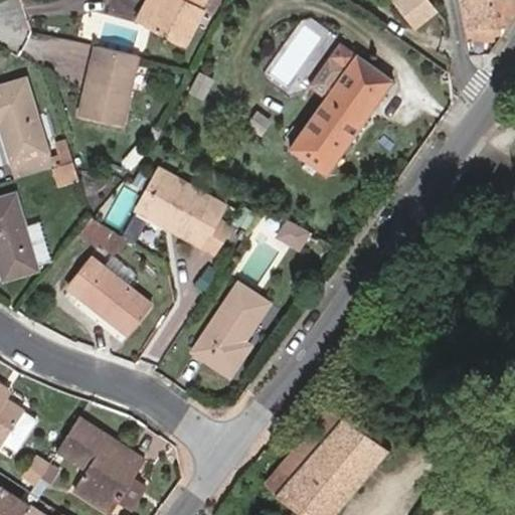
[(149,0),(141,16),(156,24),(167,0),(149,0)]
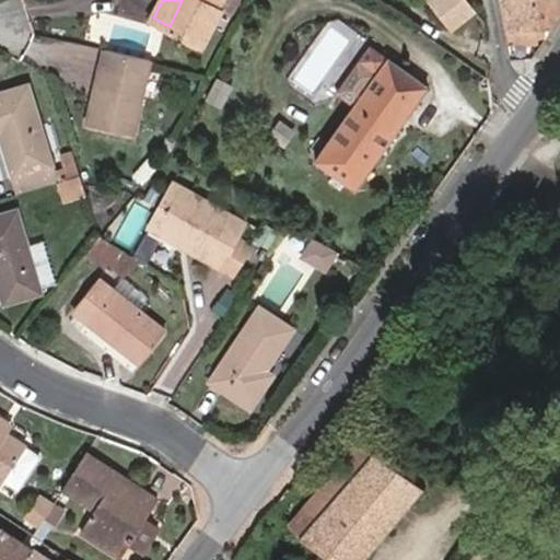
[(182,0),(170,26),(208,47),(230,8),(224,4),(226,0),(182,0)]
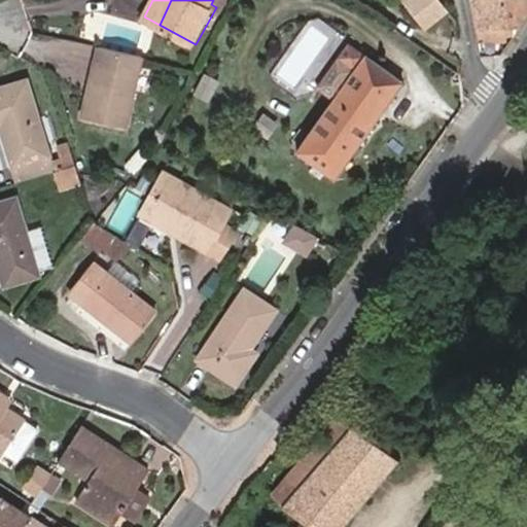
[(442,0),(409,0),(429,26),(449,9),(442,0)]
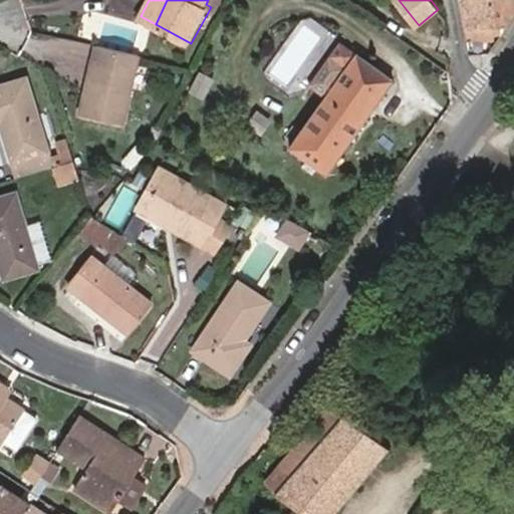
[(513,0),(466,0),(469,30),(510,27),(513,20),(513,0)]
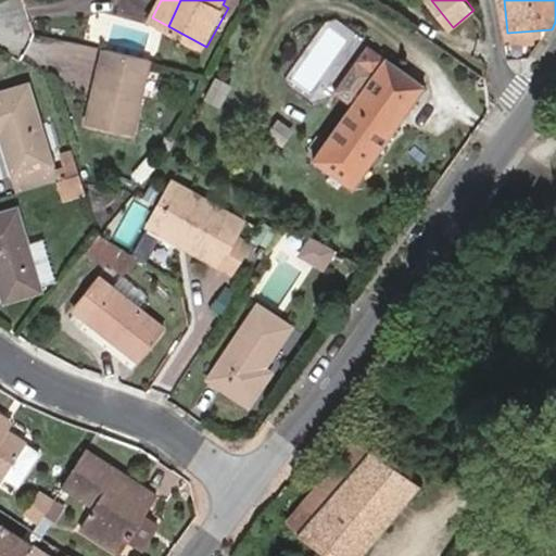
[(127,126),(141,54),(97,46),(81,117),(127,126)]
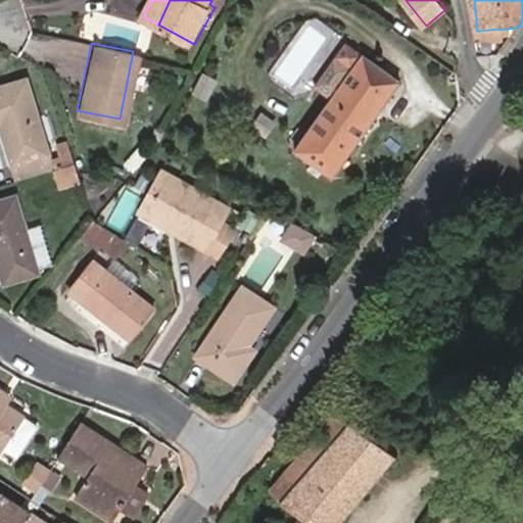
[(298,150),(334,176),(402,80),(367,54),(298,150)]
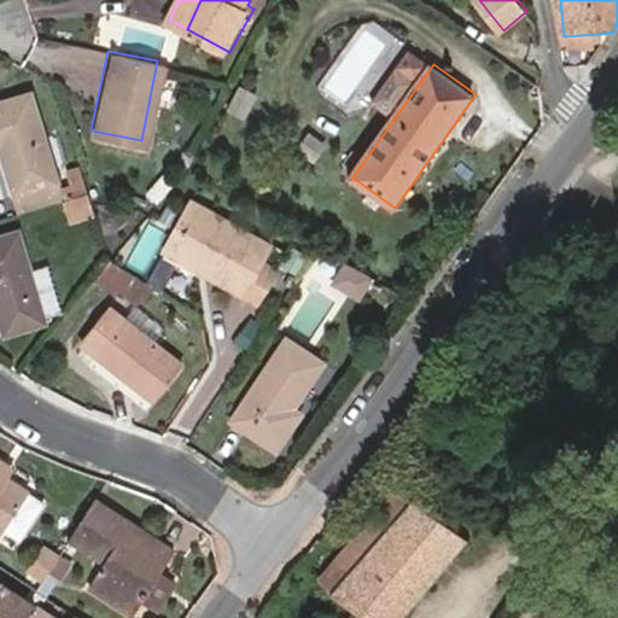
[(235,87),(228,111),(245,117),(254,93),(235,87)]
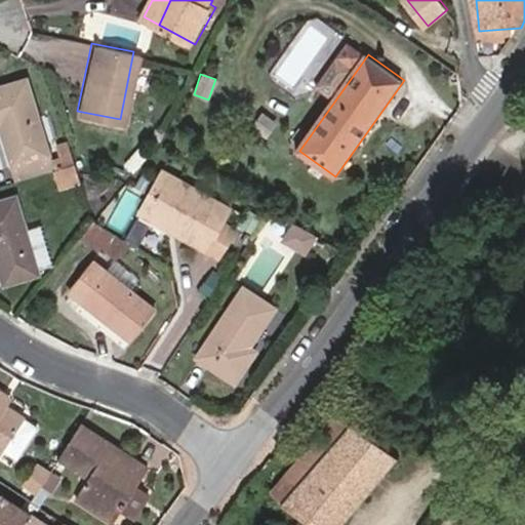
[(19,177),(51,166),(21,76),(0,82),(0,132),(9,162),(13,161),(19,177)]
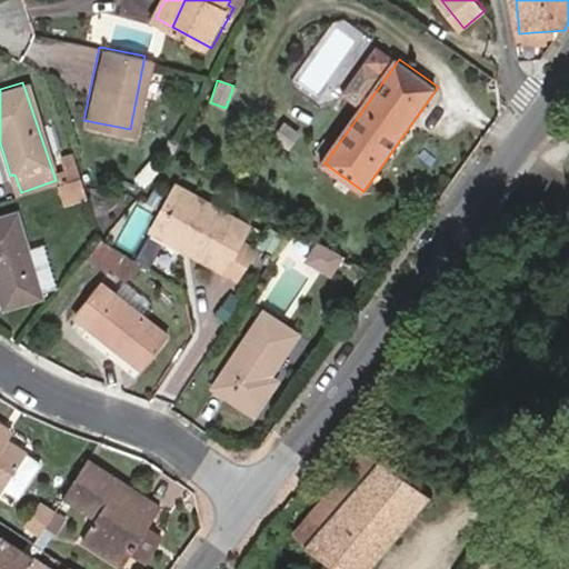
[(86,191),(80,172),(56,180),(62,199),(86,191)]
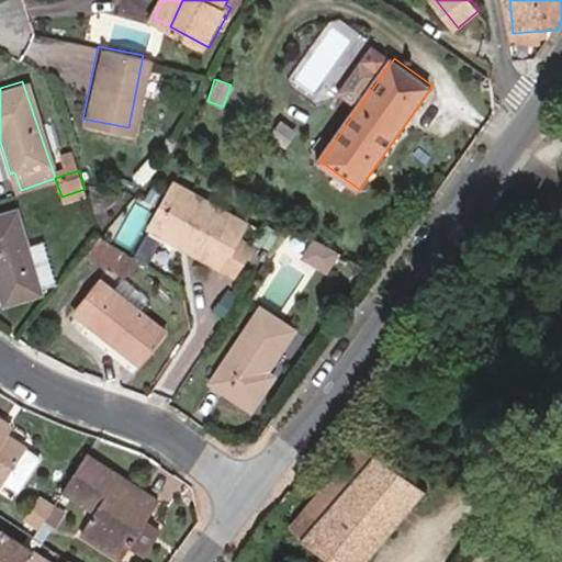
[(221,262),(245,220),(173,179),(148,223),(221,262)]
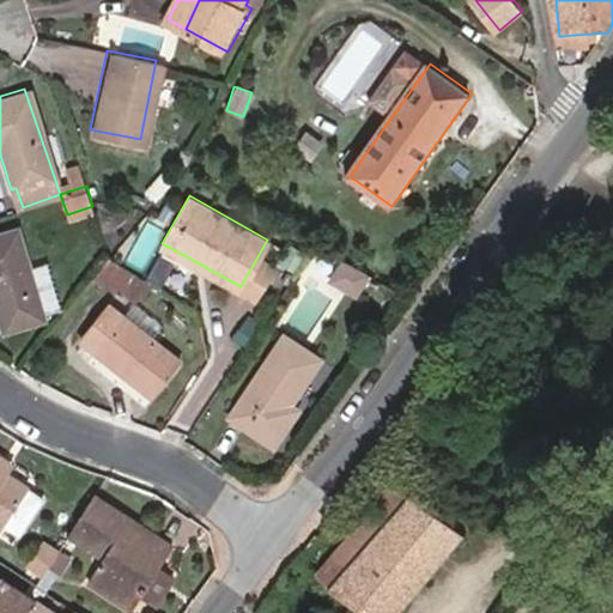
[(0,303),(7,327),(48,313),(34,266),(20,225),(0,231),(0,303)]
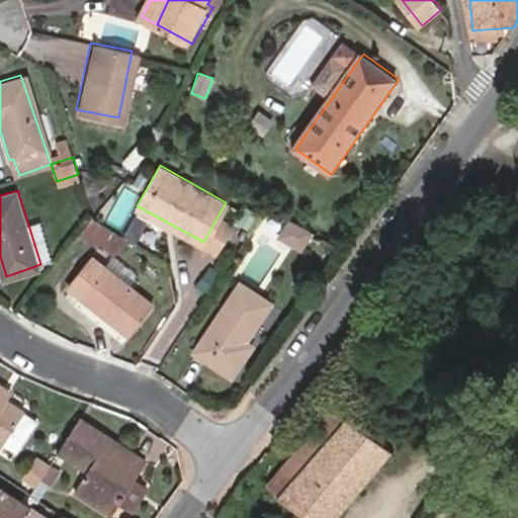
[(277,239),(300,255),(314,236),(289,220),(277,239)]
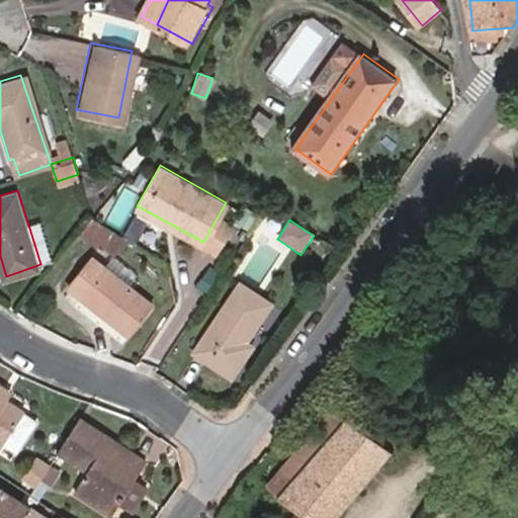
[(28,225),(40,264),(58,258),(45,221),(28,225)]
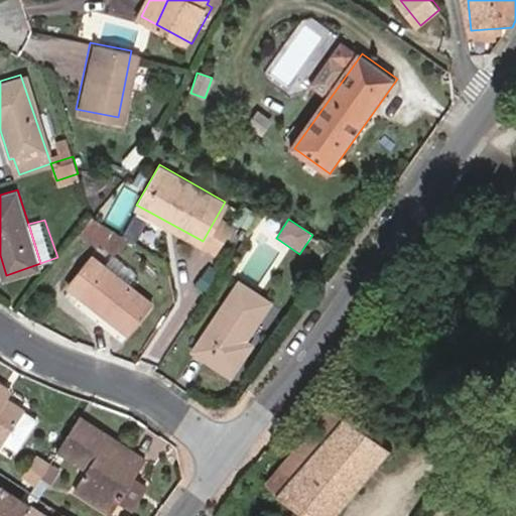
[(89,221),(81,241),(117,255),(125,235),(89,221)]
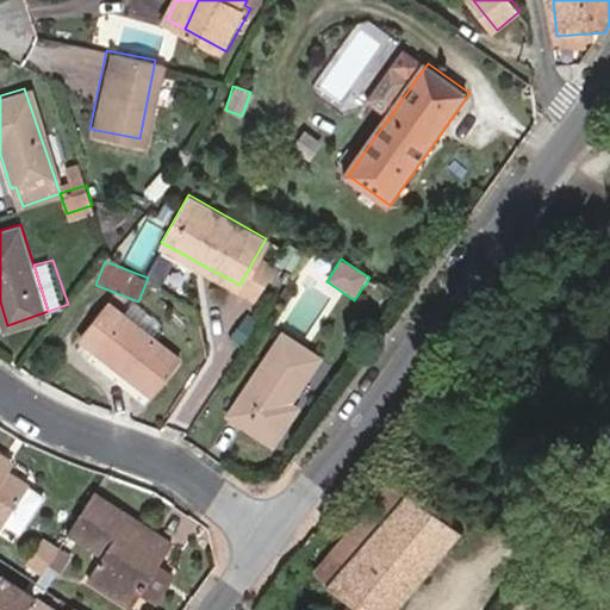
[(107,299),(81,335),(154,390),(179,353),(107,299)]
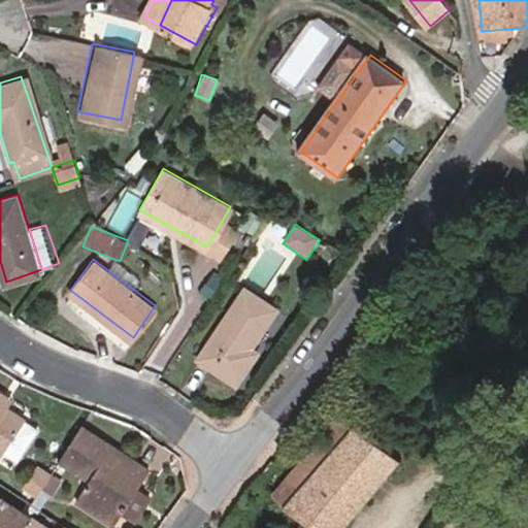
[(276,308),(243,286),(196,357),(237,385),(258,354),(250,348),(276,308)]
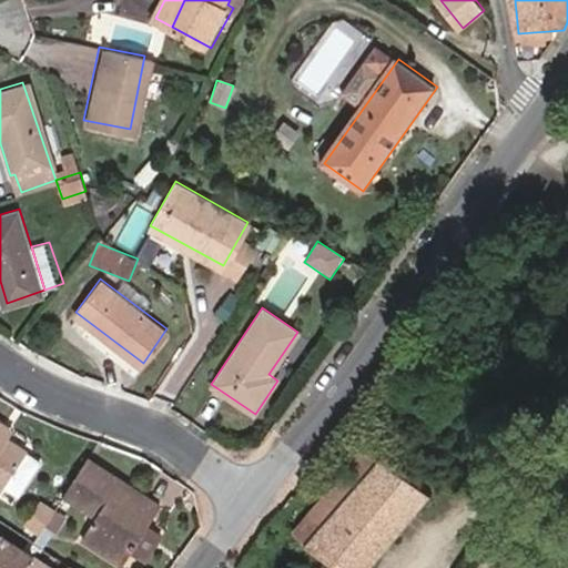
[(1,437),(6,428),(0,424),(0,493),(3,495),(8,490),(30,458),(12,445),(1,437)]
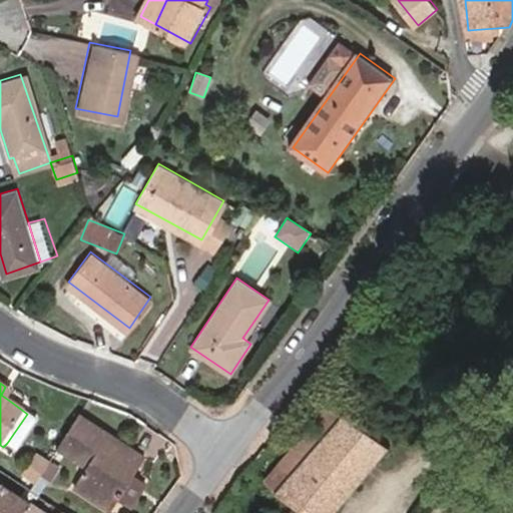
[(15,394),(5,387),(1,395),(11,402),(15,394)]
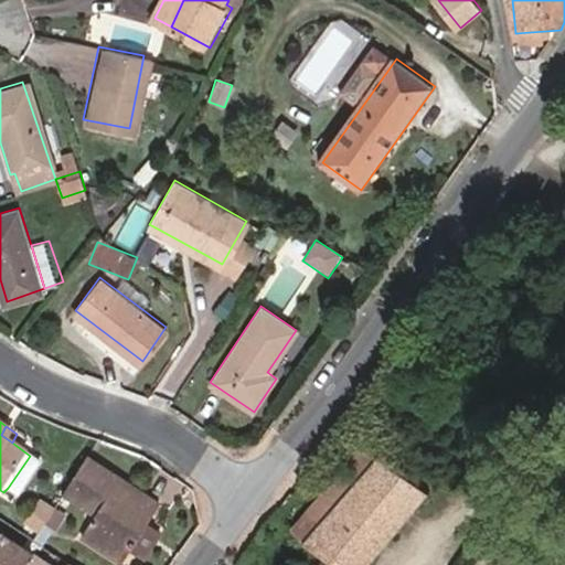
[(304,544),(376,459),(356,444),(286,531),(304,544)]
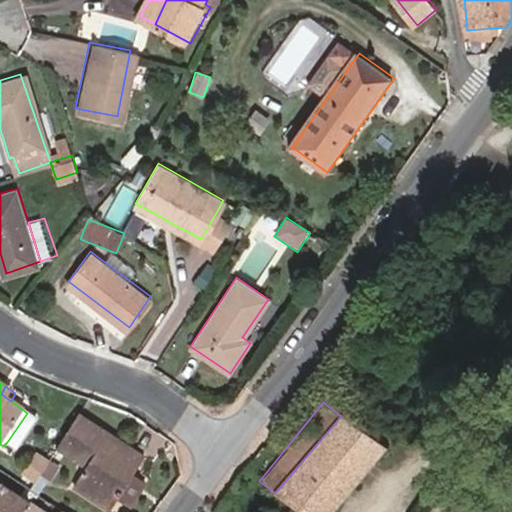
[(39,421),(27,413),(7,442),(19,451),(39,421)]
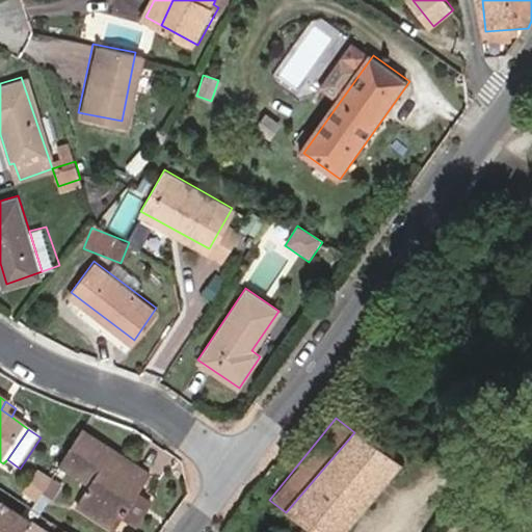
[(109,449),(82,431),(60,464),(89,484),(75,506),(109,529),(117,516),(123,521),(151,477),(134,466),(130,473),(105,455),(109,449)]
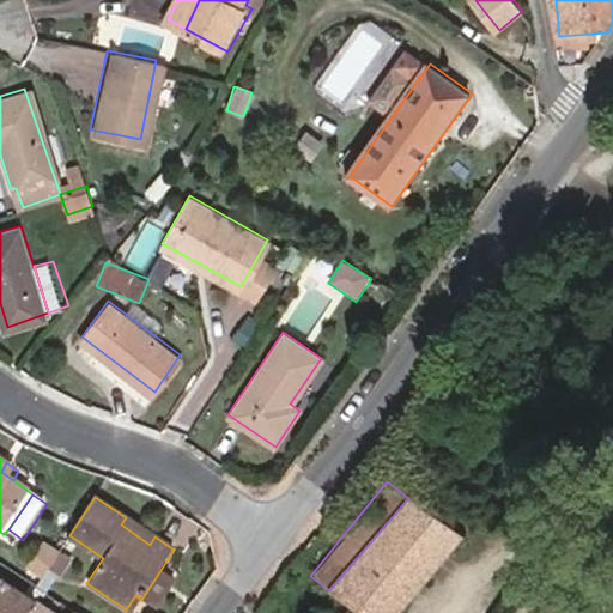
[(394,612),(459,536),(408,498),(329,590),(360,612),(394,612)]
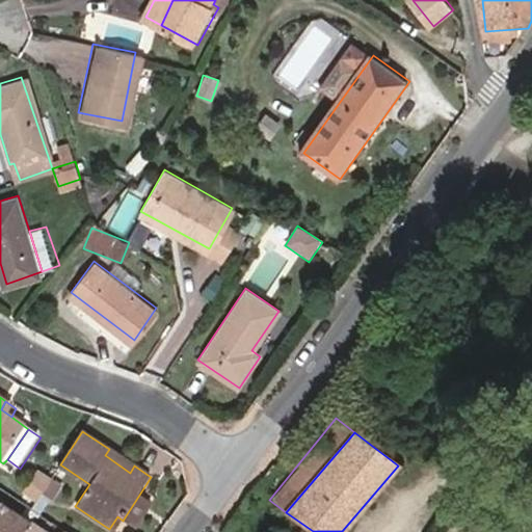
[(134,466),(109,449),(105,455),(130,473),(134,466)]
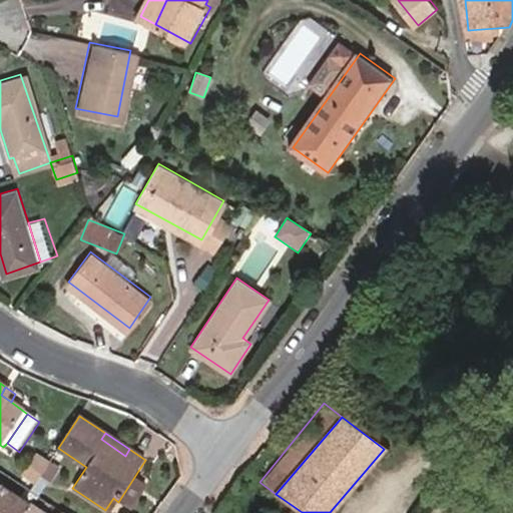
[(21,478),(43,491),(59,465),(36,452),(21,478)]
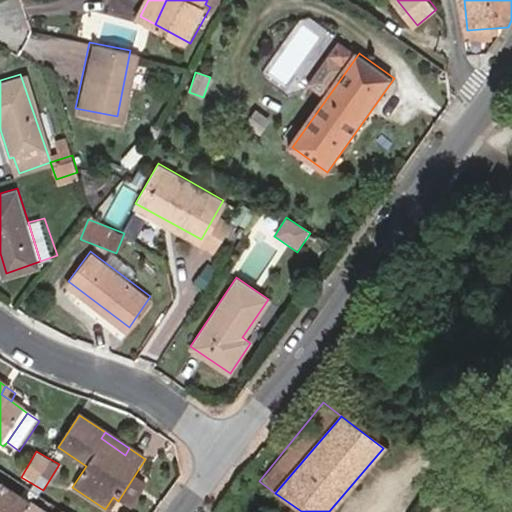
[(0,511),(41,511),(3,484),(0,481),(0,511)]
